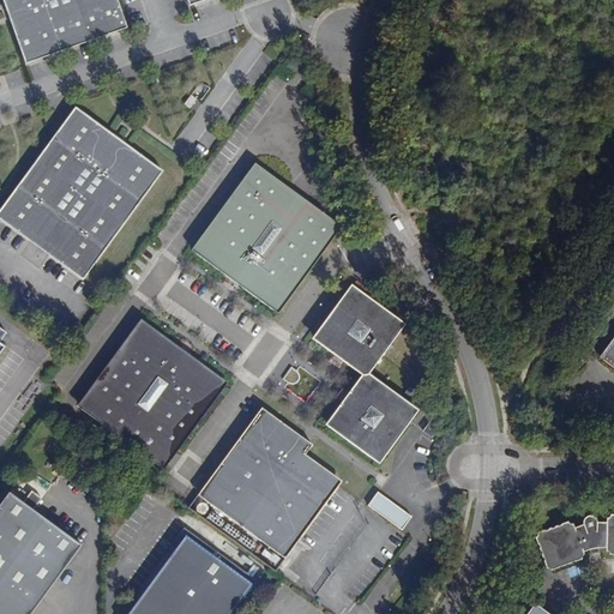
[(121,30),(110,0),(2,0),(25,64),(121,30)]
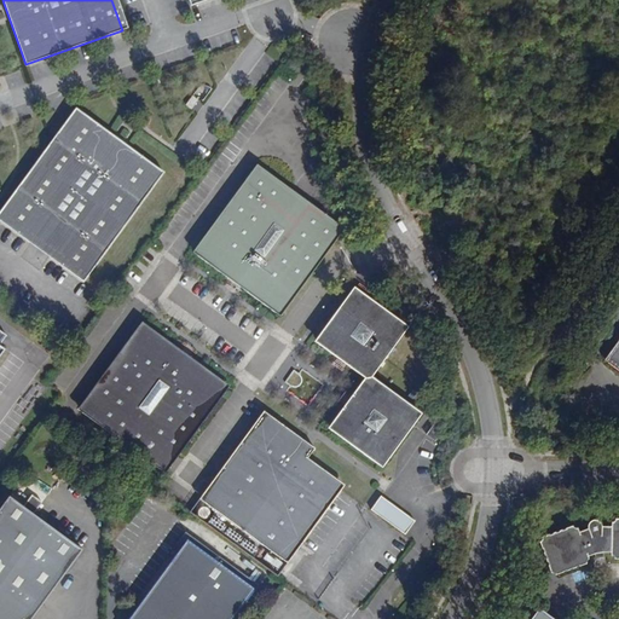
[(128,28),(117,0),(111,0),(122,30),(128,28)]
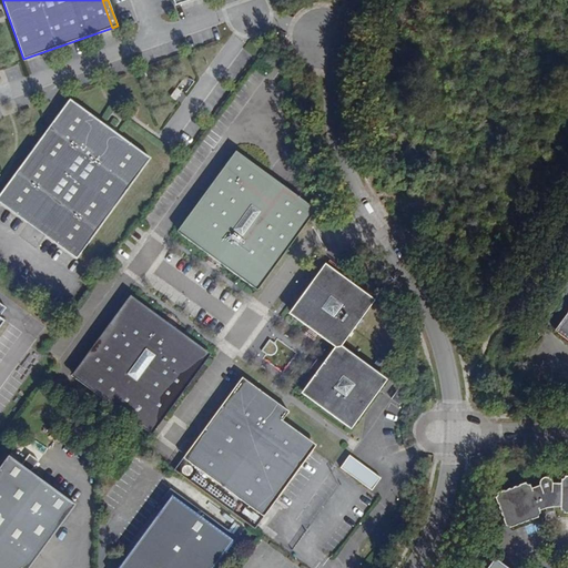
[(184,93),(180,90),(173,99),(178,102),(184,93)]
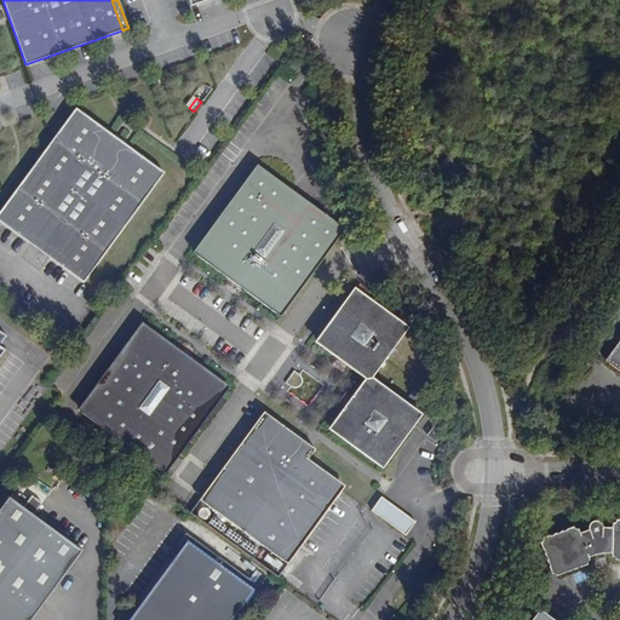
[(76,108),(0,212),(0,220),(84,283),(164,173),(76,108)]
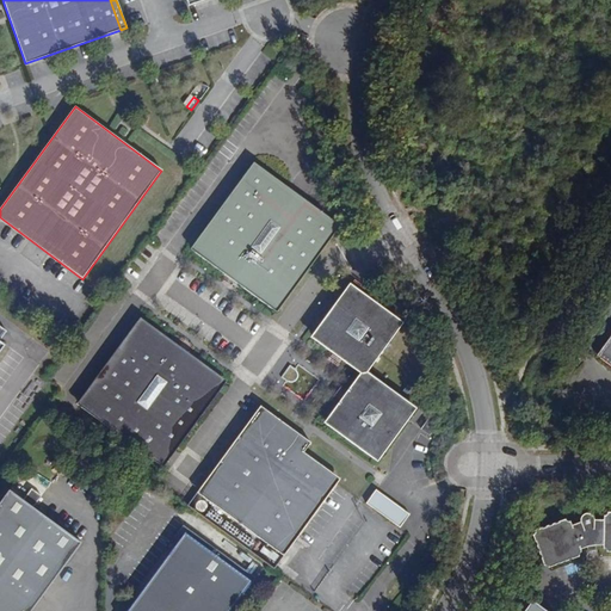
[(291,190),(259,166),(255,171),(252,167),(195,246),(199,248),(196,253),(228,277),(232,272),(245,282),(241,287),(273,310),(277,306),(281,309),(339,230),(334,228),(337,223),(306,201),(303,205),(288,193),(291,190)]
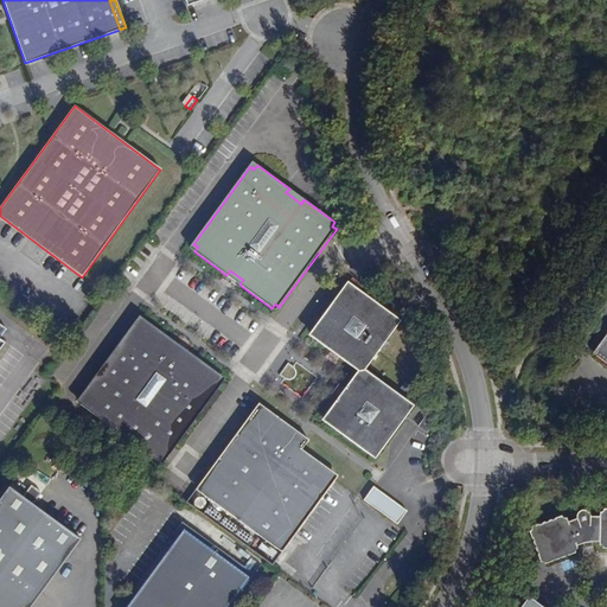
[(286,192),(301,204),(304,199),(289,189),(286,192)]
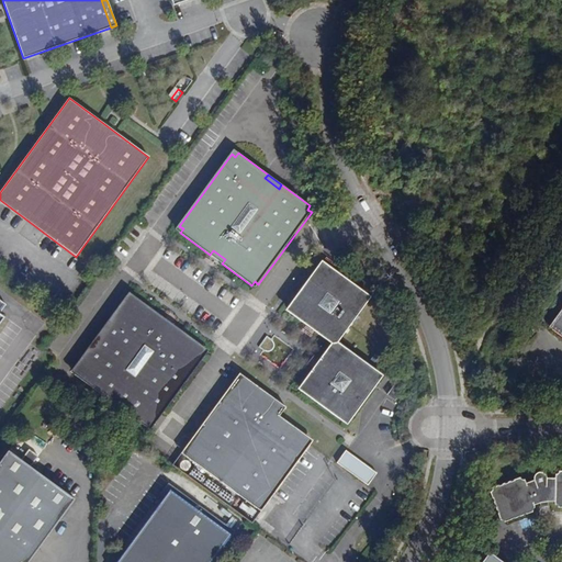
[(225,259),(213,250),(210,255),(222,263),(225,259)]
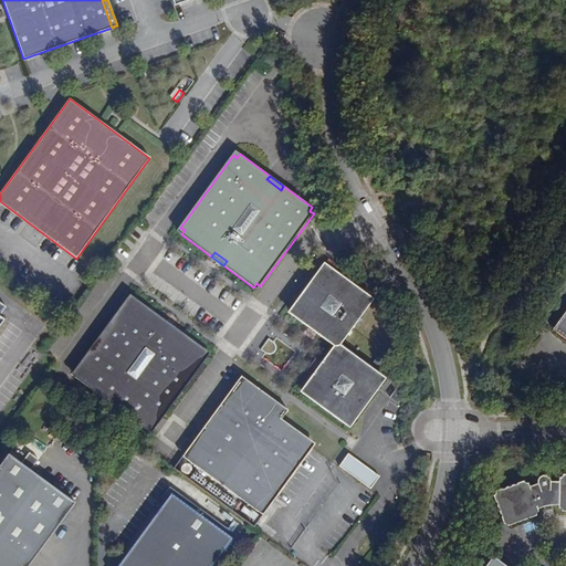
[(369,295),(327,265),(321,266),(290,308),(291,315),(333,345),(318,365),(322,366),(318,370),(316,368),(302,387),(303,394),(345,425),(353,423),(383,381),(381,375),(341,345),(370,302),(369,295)]
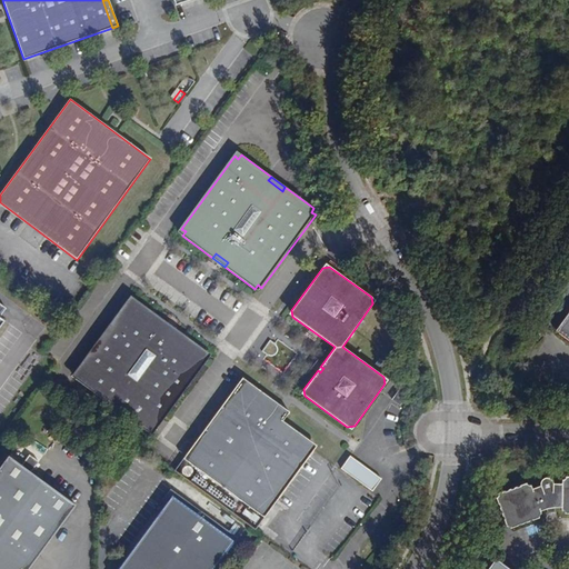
[(166,321),(136,300),(133,303),(129,300),(83,362),(88,365),(80,375),(77,379),(149,432),(152,428),(160,419),(165,421),(210,360),(206,357),(209,353),(178,330),(175,333),(163,325),(166,321)]
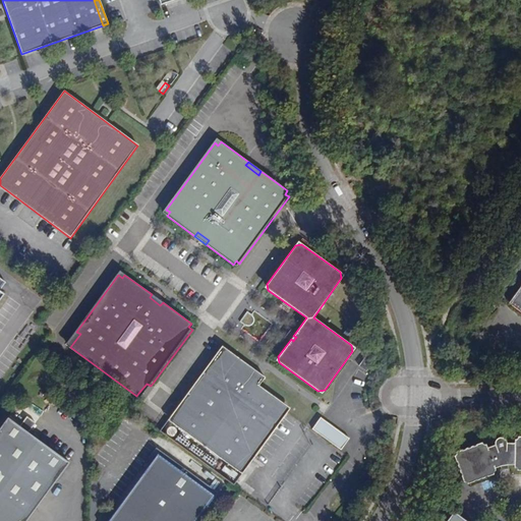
[(520,283),(511,298),(512,304),(520,310),(520,283)]
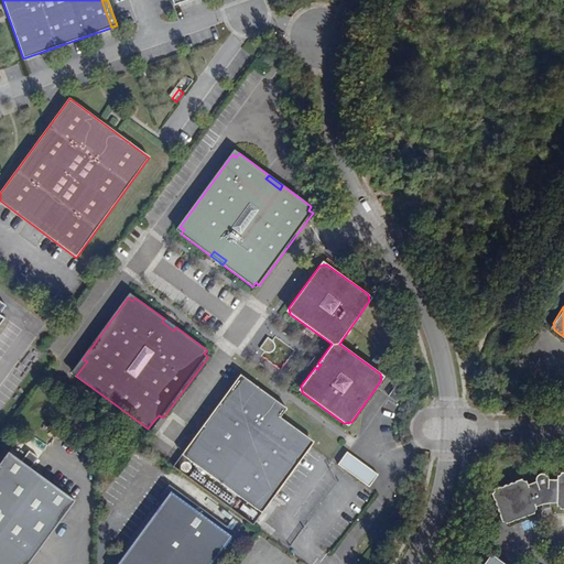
[(176,327),(164,318),(162,322),(173,331),(176,327)]
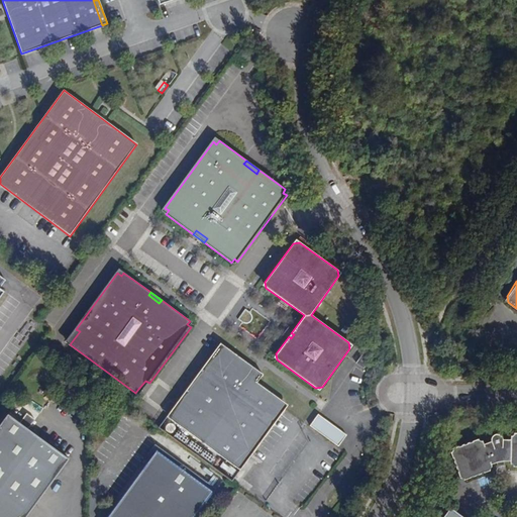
[(244,311),(240,319),(249,323),(253,315),(244,311)]
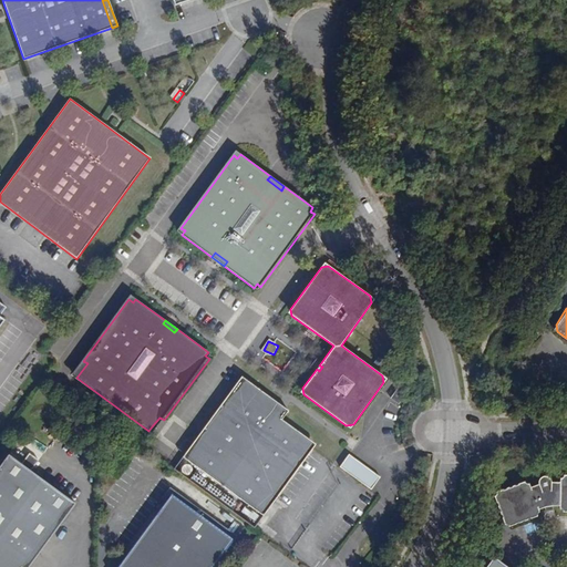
[(83,361),(76,371),(80,373),(88,363),(83,361)]
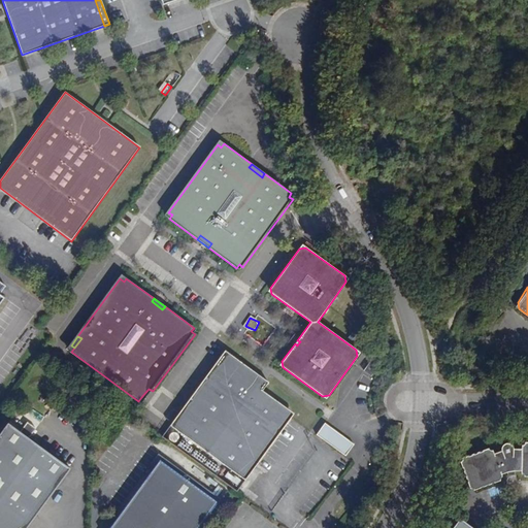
[(177,425),(175,428),(241,477),(244,474),(252,465),(255,468),(292,418),(288,415),(291,411),(264,391),(267,387),(256,380),(259,375),(230,354),(227,358),(224,355),(180,413),(185,416),(177,425)]
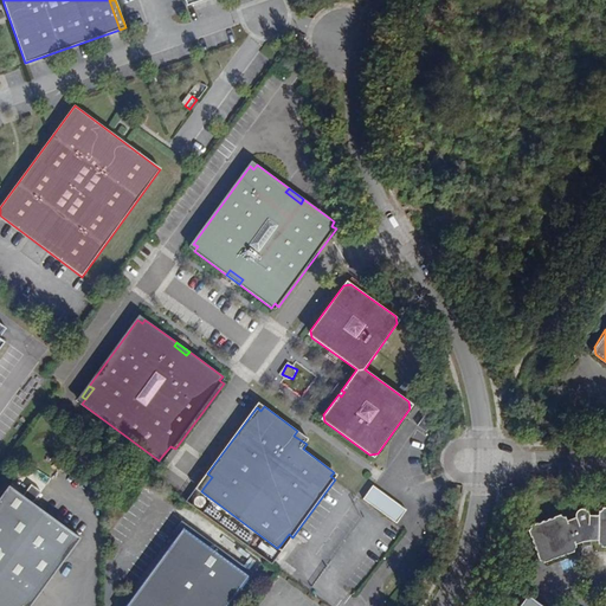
[(437,418),(427,412),(417,425),(426,431),(437,418)]
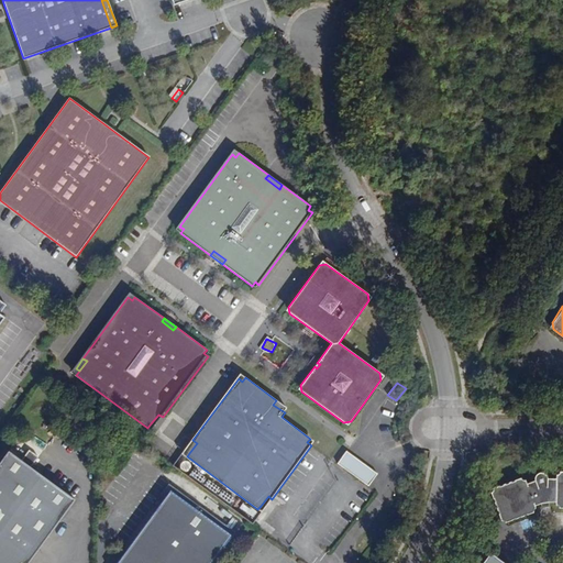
[(276,400),(273,405),(285,412),(288,408),(276,400)]
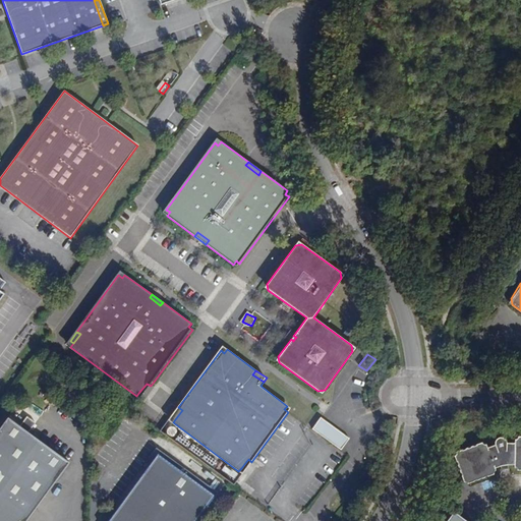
[(139,392),(143,395),(151,386),(147,384),(139,392)]
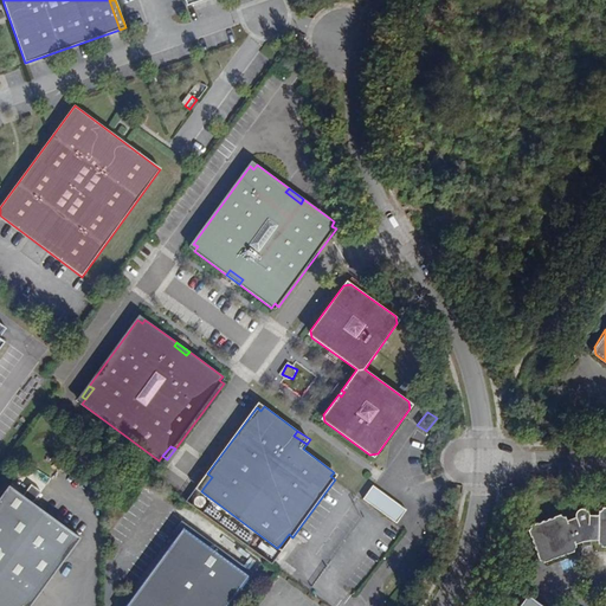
[(18,487),(34,498),(46,483),(30,471),(18,487)]
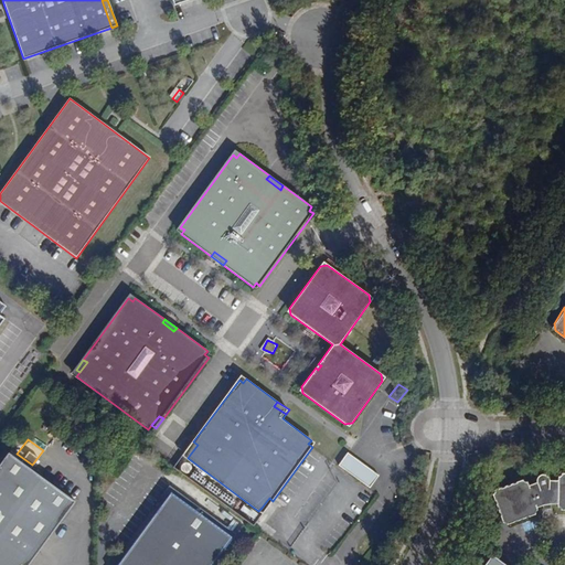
[(193,441),(185,451),(190,455),(198,445),(193,441)]
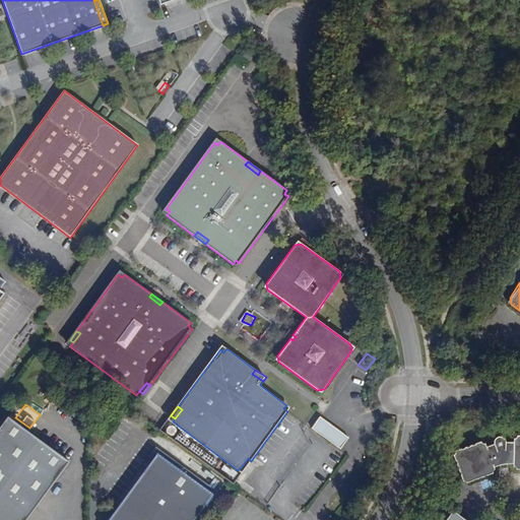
[(8,416),(0,427),(0,519),(25,519),(69,461),(8,416)]
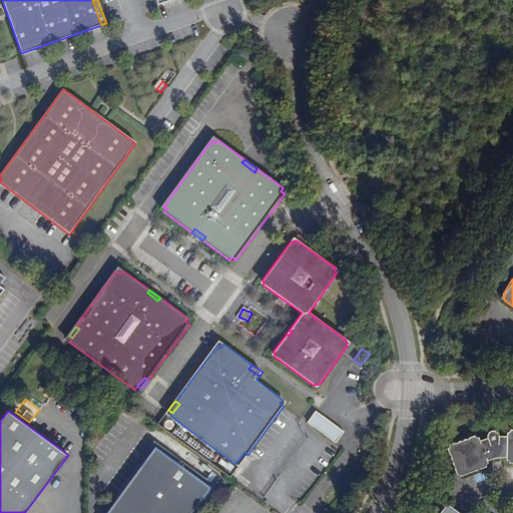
[(345,431),(316,411),(308,422),(337,443),(345,431)]
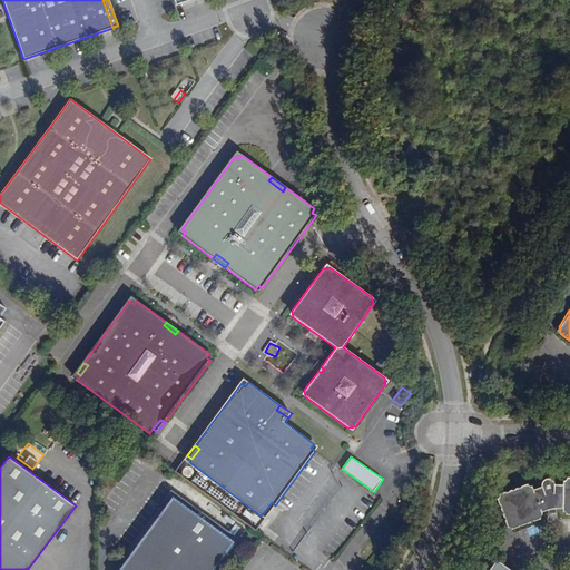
[(569,477),(566,477),(561,480),(561,484),(554,484),(540,488),(532,490),(532,488),(526,484),(498,494),(495,500),(505,527),(511,529),(538,520),(541,514),(541,512),(547,510),(548,514),(554,512),(556,509),(561,509),(561,511),(566,514),(569,514),(569,477)]
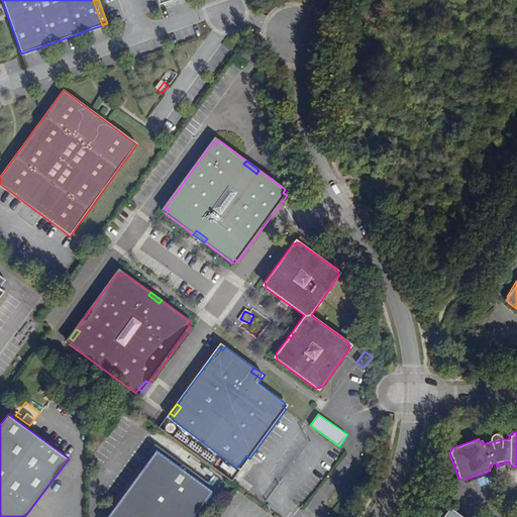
[(194,516),(216,488),(160,447),(117,506),(118,508),(111,516),(194,516)]
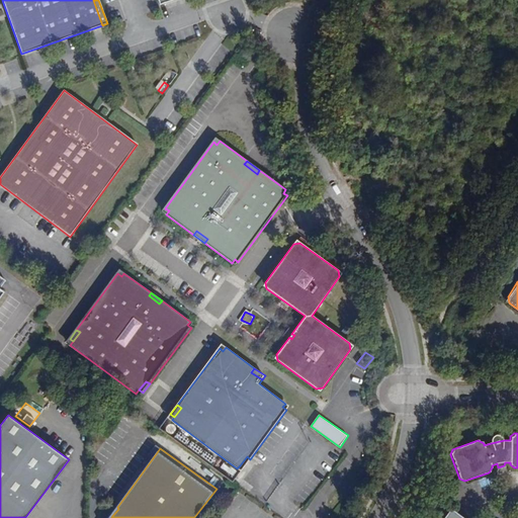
[(332,461),(336,464),(344,453),(340,450),(332,461)]
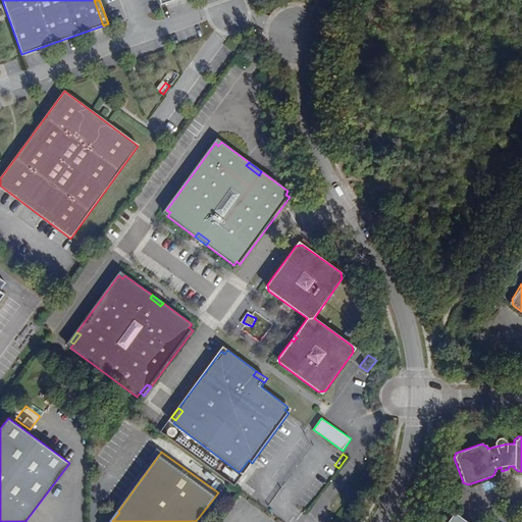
[(249,460),(242,469),(246,472),(252,463),(249,460)]
